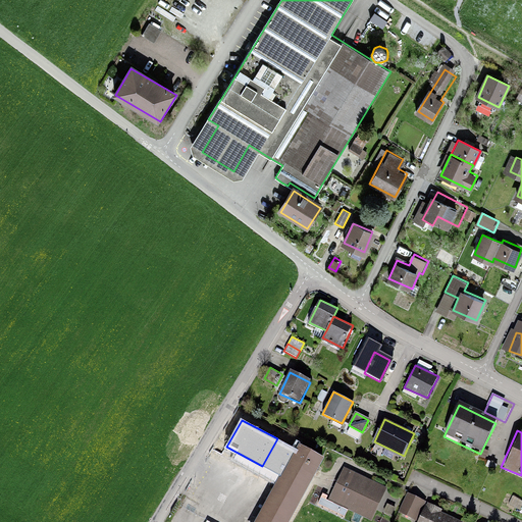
[(285,521),(321,457),(301,446),(258,521),(285,521)]
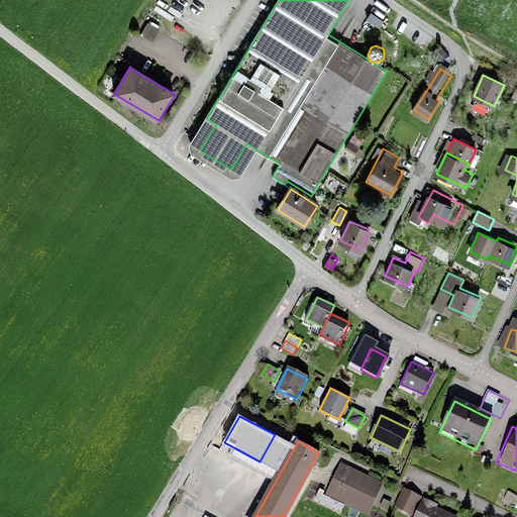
[(380,484),(342,467),(328,495),(366,513),(380,484)]
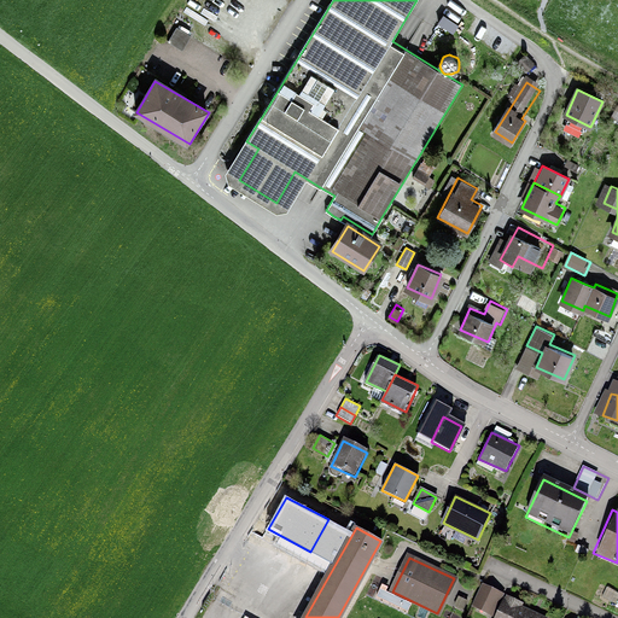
[(500,598),(484,590),(476,608),(491,616),(500,598)]
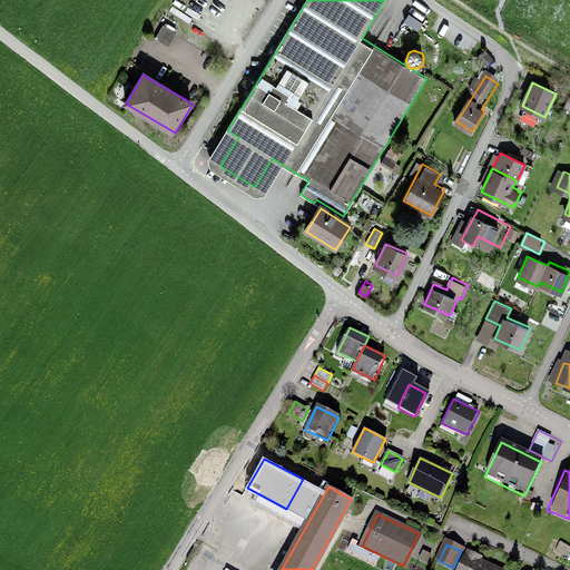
[(484,560),(465,552),(457,569),(495,569),(482,564),(484,560)]
